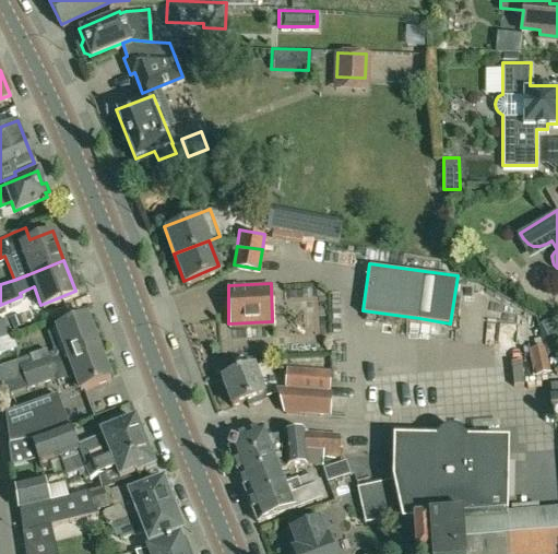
[(13,330),(7,314),(0,317),(0,336),(11,331),(13,330)]
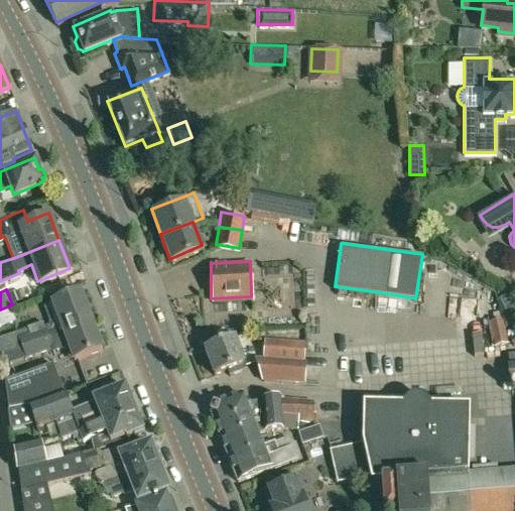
[(46,323),(44,324),(43,323),(17,333),(16,330),(0,336),(0,351),(4,350),(19,345),(43,336),(89,318),(77,290),(42,303),(48,318),(46,323)]
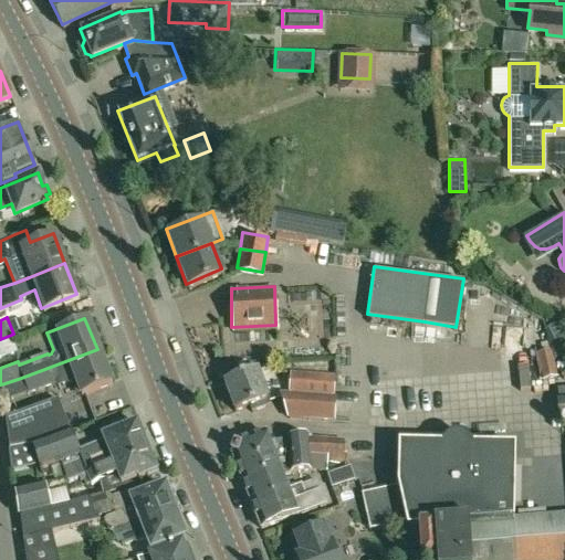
[(11,335),(0,339),(0,354),(17,347),(11,335)]
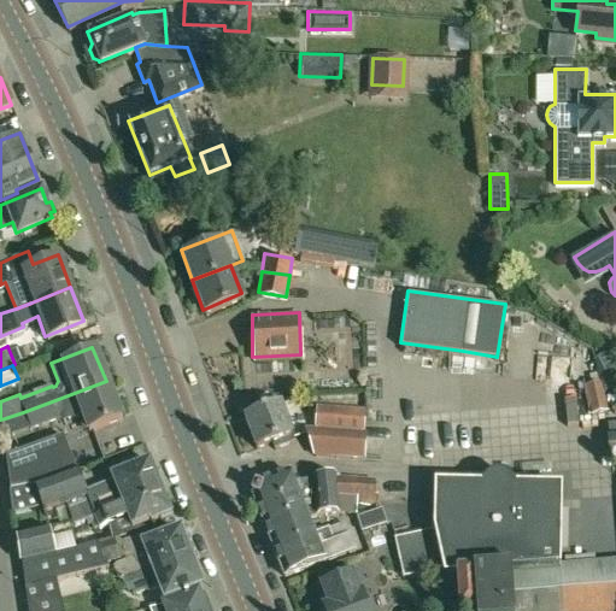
[(606,407),(599,379),(582,382),(590,411),(606,407)]
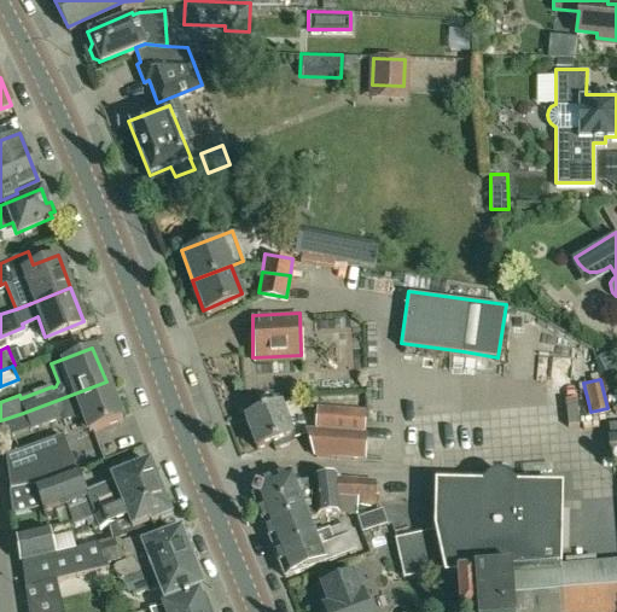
[(60,408),(73,404),(74,409),(79,408),(86,429),(120,415),(106,382),(69,396),(52,402),(23,413),(5,419),(10,432),(28,425),(29,427),(63,414),(60,408)]
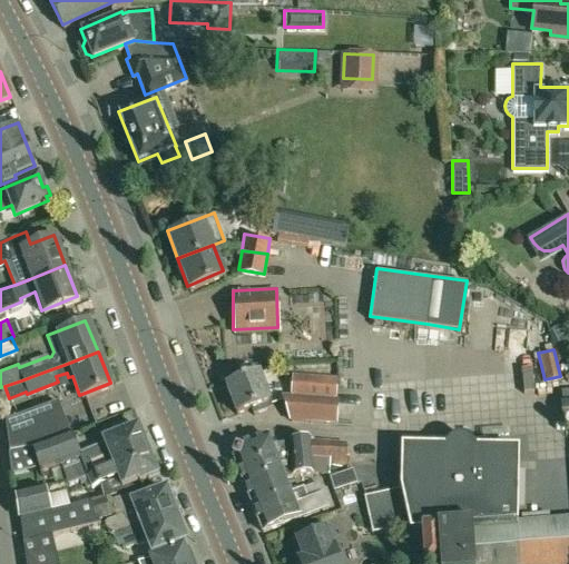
[(271,404),(257,370),(225,383),(236,411),(251,405),(252,412),(271,404)]
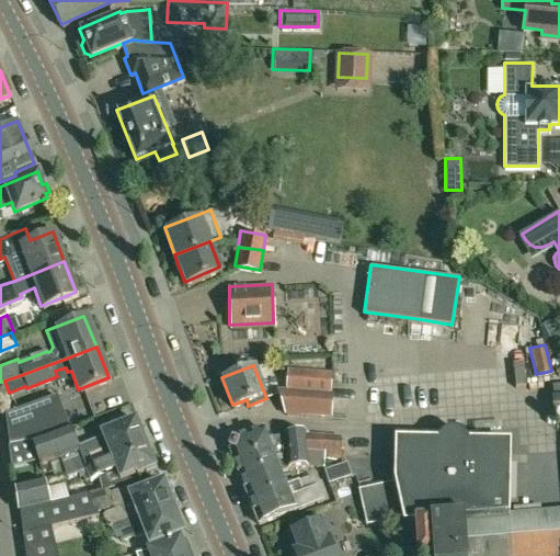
[(301,388),(329,389),(330,369),(286,366),(285,386),(285,387),(301,388)]
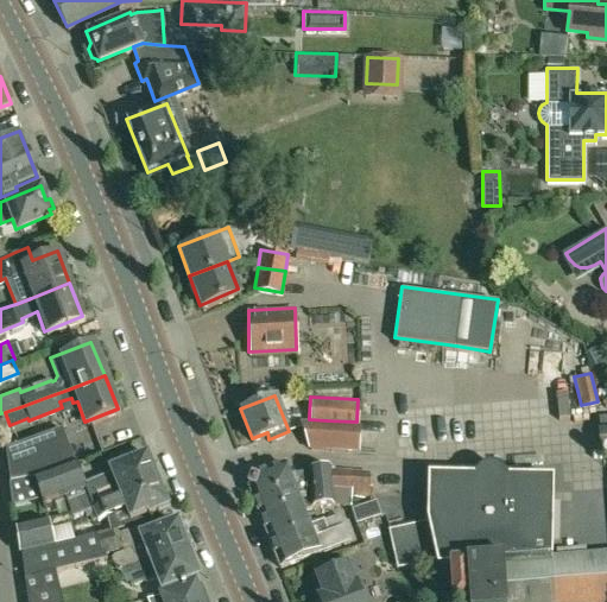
[(327,420),(309,419),(309,418),(298,417),(307,445),(324,447),(327,420)]
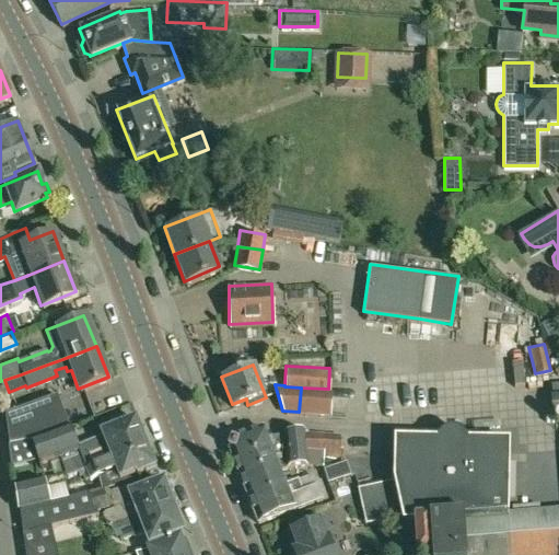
[(330,389),(328,389),(301,388),(299,412),(329,415),(330,389)]
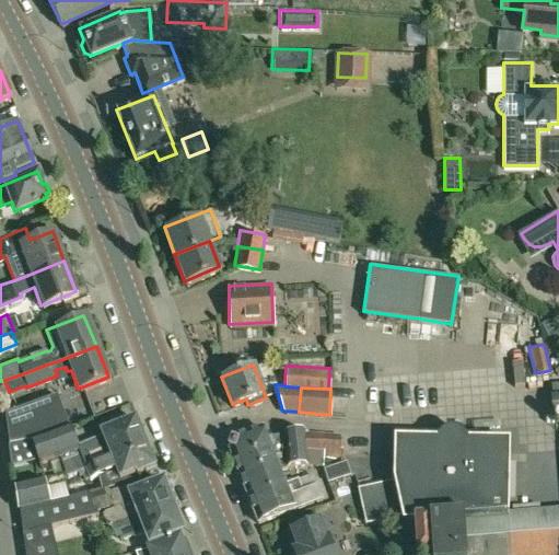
[(3,412),(9,446),(67,424),(68,423),(56,392),(3,412)]
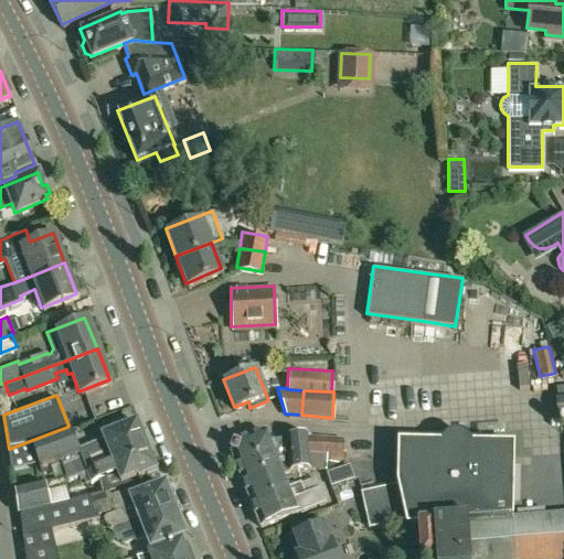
[(12,466),(38,460),(39,465),(59,459),(66,477),(77,473),(146,445),(136,420),(117,428),(113,426),(105,429),(104,433),(102,434),(100,434),(105,443),(80,453),(67,427),(9,449),(10,454),(12,466)]
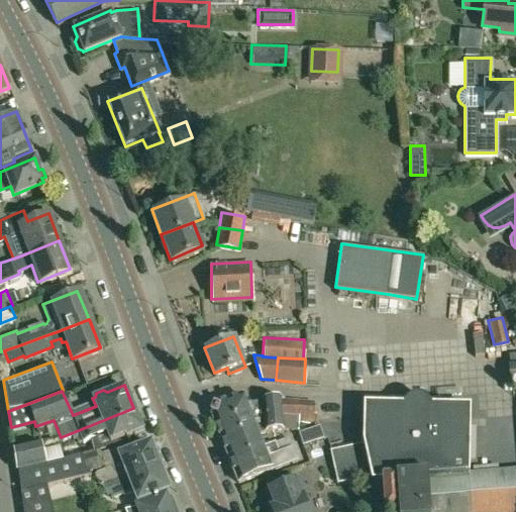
[(219,438),(253,425),(252,422),(255,421),(259,421),(259,418),(264,417),(265,429),(283,428),(283,426),(298,427),(298,419),(313,419),(312,400),(281,396),(244,401),(241,394),(213,404),(210,412),(219,438)]
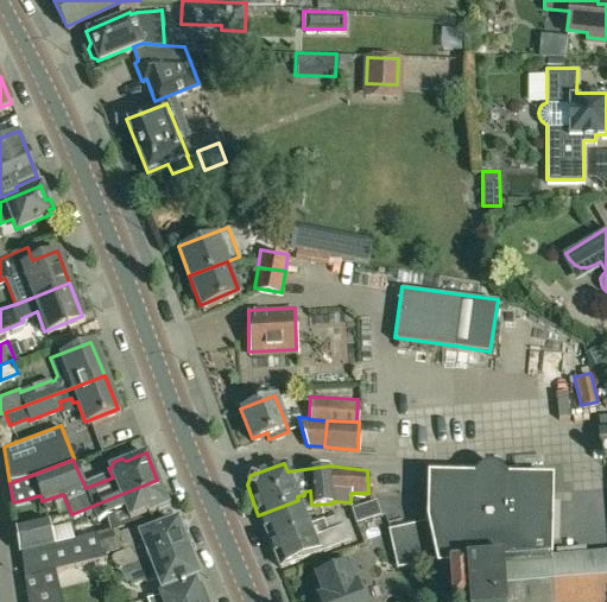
[(397,564),(416,561),(435,556),(437,565),(438,601),(448,601),(467,601),(606,601),(606,551),(550,555),(552,477),(507,475),(507,473),(474,471),(474,474),(429,473),(427,518),(389,526),(397,564)]
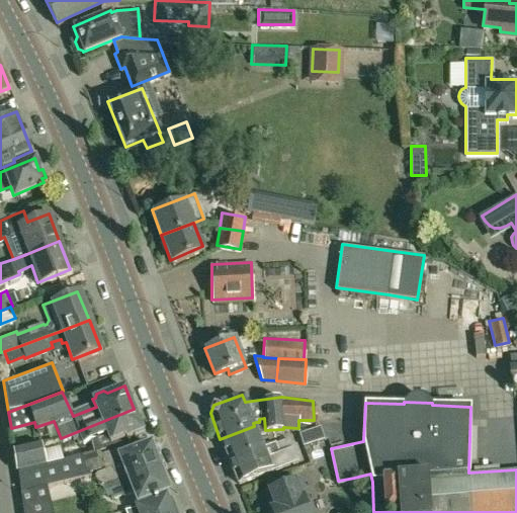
[(143,430),(134,409),(71,434),(72,438),(75,437),(77,442),(105,431),(109,440),(125,435),(126,436),(143,430)]
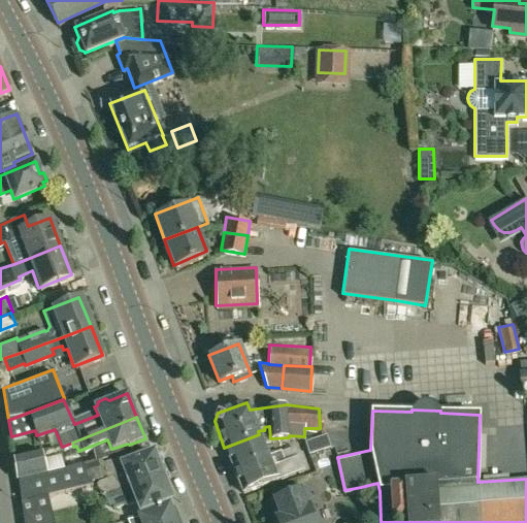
[(326,432),(304,439),(307,452),(330,445),(326,432)]
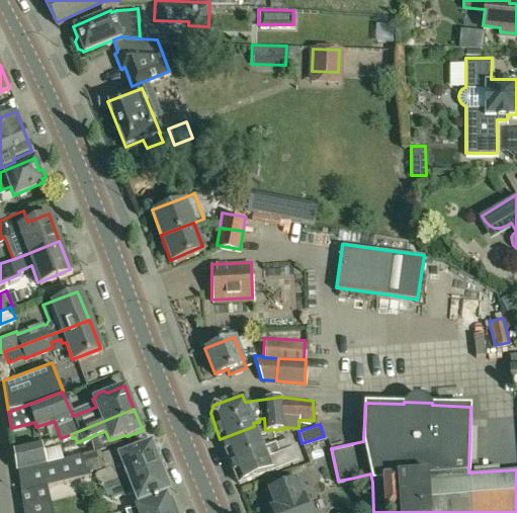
[(262,445),(254,426),(220,439),(229,460),(263,447),(262,445)]
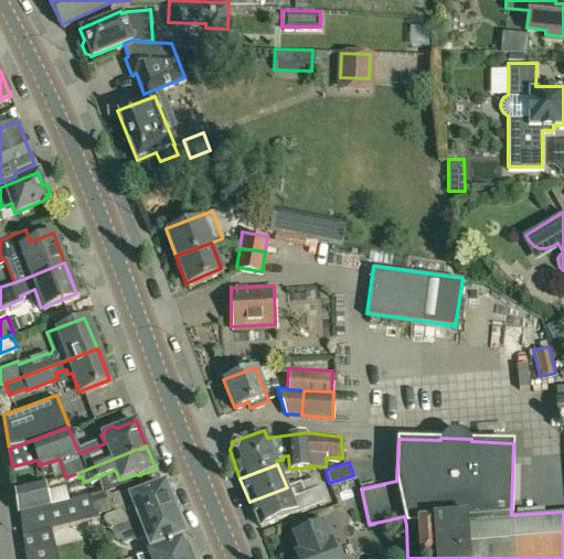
[(14,487),(18,509),(44,503),(44,504),(49,503),(43,481),(39,482),(14,487)]
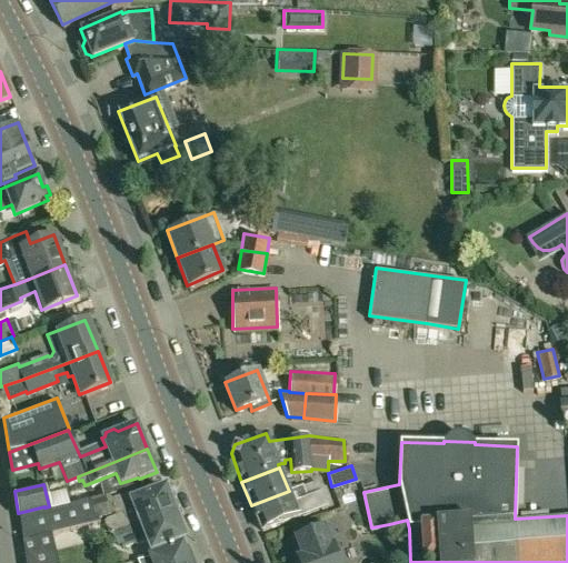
[(289,491),(251,505),(260,529),(327,503),(321,490),(307,495),(302,484),(288,489),(289,491)]
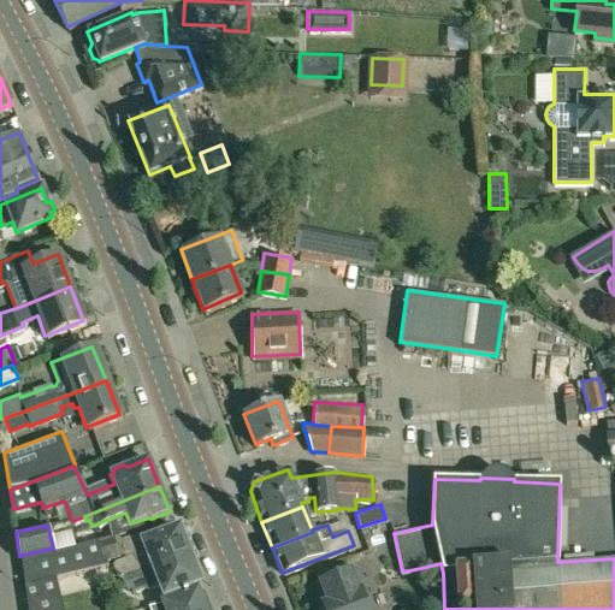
[(132,576),(189,556),(177,527),(142,540),(139,532),(119,540),(117,533),(96,538),(105,560),(106,558),(123,552),(125,557),(118,560),(113,564),(117,575),(123,578),(131,573),(132,576)]
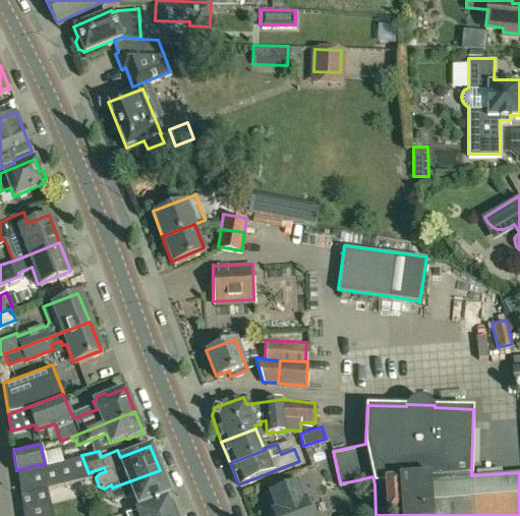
[(90,475),(90,472),(89,473),(81,455),(45,464),(41,465),(41,464),(16,470),(20,493),(47,485),(90,475)]
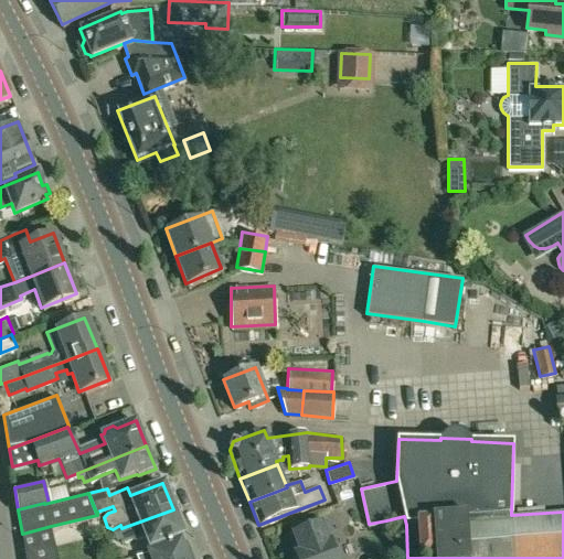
[(182,534),(173,509),(121,528),(120,525),(113,529),(114,533),(117,531),(120,540),(144,531),(149,546),(182,534)]
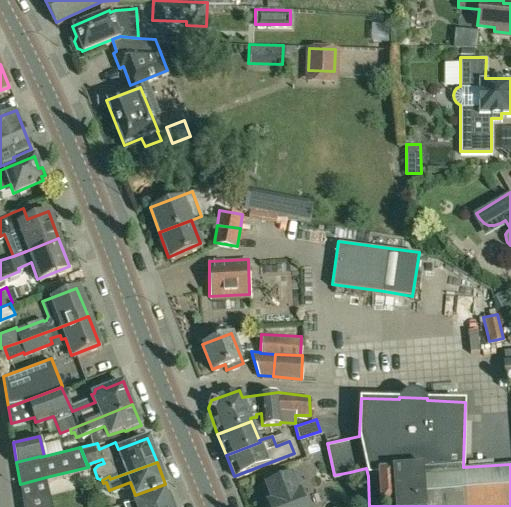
[(267,506),(306,506),(308,506),(295,471),(264,483),(271,500),(266,503),(267,506)]
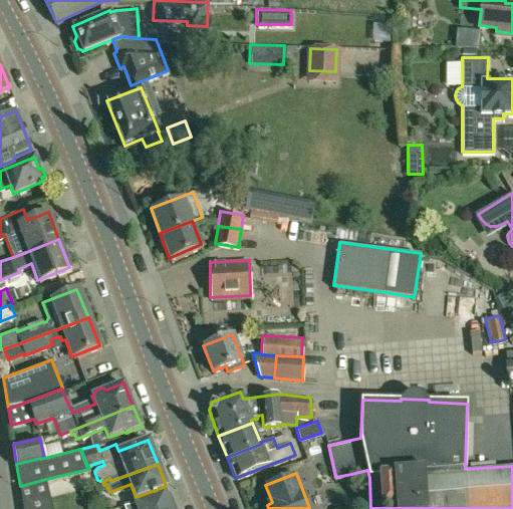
[(23,508),(52,508),(46,479),(20,486),(23,508)]
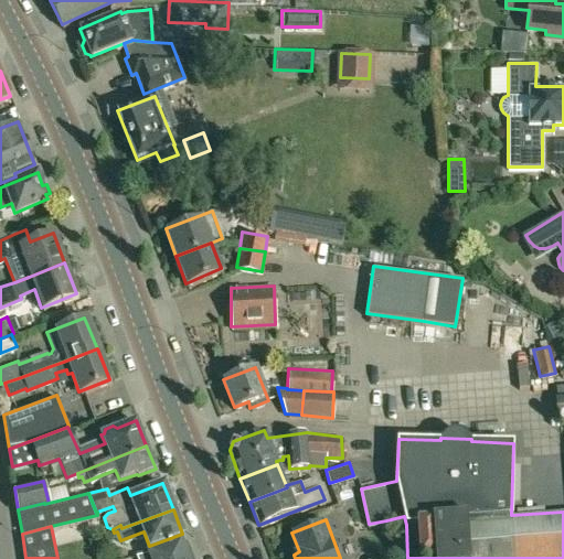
[(187,558),(185,552),(189,548),(185,540),(181,543),(180,539),(148,551),(150,558),(187,558)]
